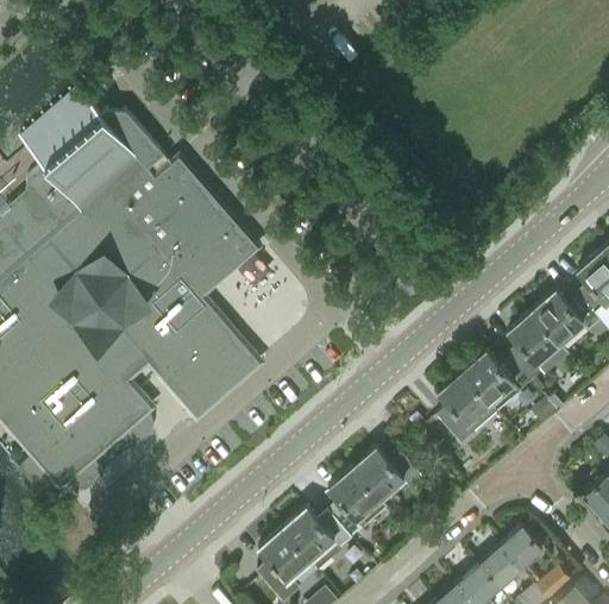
[(106,109),(99,114),(77,89),(18,140),(41,165),(26,178),(25,190),(0,212),(0,419),(31,455),(17,467),(33,486),(45,488),(54,480),(60,486),(66,482),(73,490),(86,490),(104,474),(92,459),(119,435),(131,450),(151,433),(152,421),(145,413),(151,408),(126,379),(158,353),(167,363),(156,371),(190,411),(255,357),(201,296),(256,249),(184,165),(170,164),(155,178),(146,169),(163,155),(125,111),(106,109)]
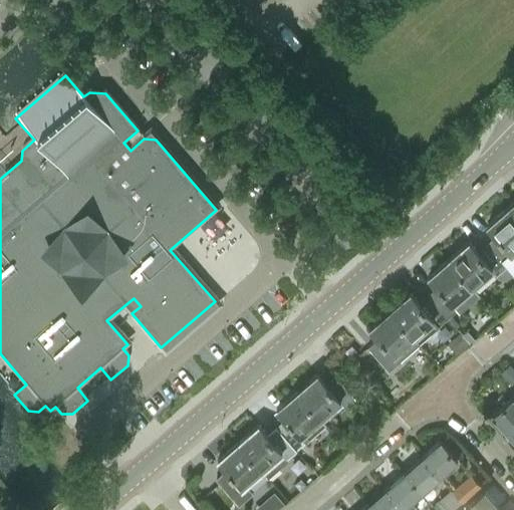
[(513,258),(509,253),(513,248),(513,220),(507,212),(487,230),(495,240),(486,247),(506,271),(513,264),(513,258)]
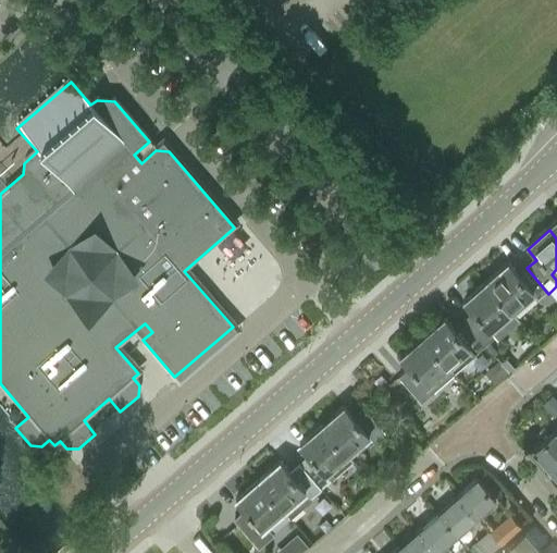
[(527,268),(517,278),(508,267),(486,285),(509,311),(530,294),(537,303),(548,294),(527,268)]
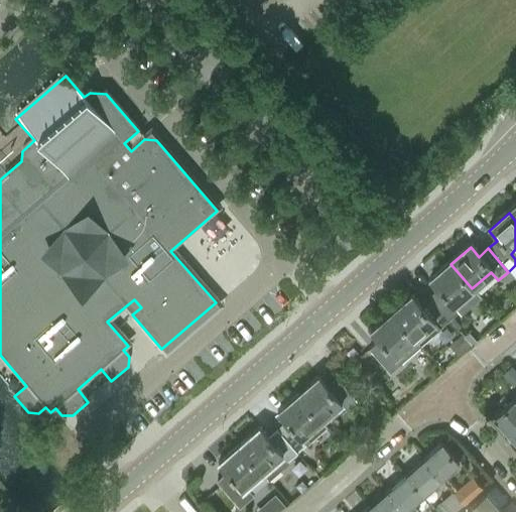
[(452,305),(472,288),(450,264),(430,281),(438,291),(429,299),(449,323),(460,314),(452,305)]
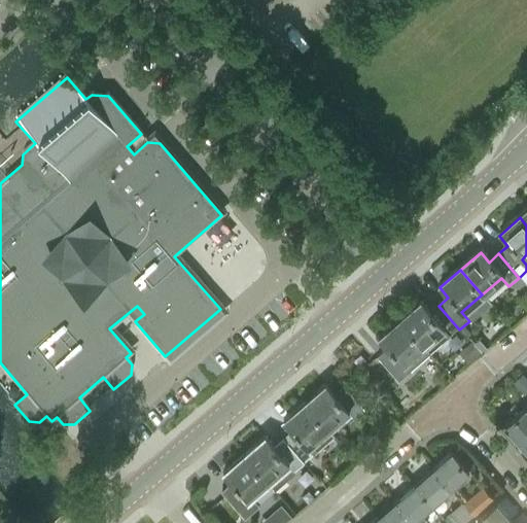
[(526,293),(518,303),(526,313),(526,293)]
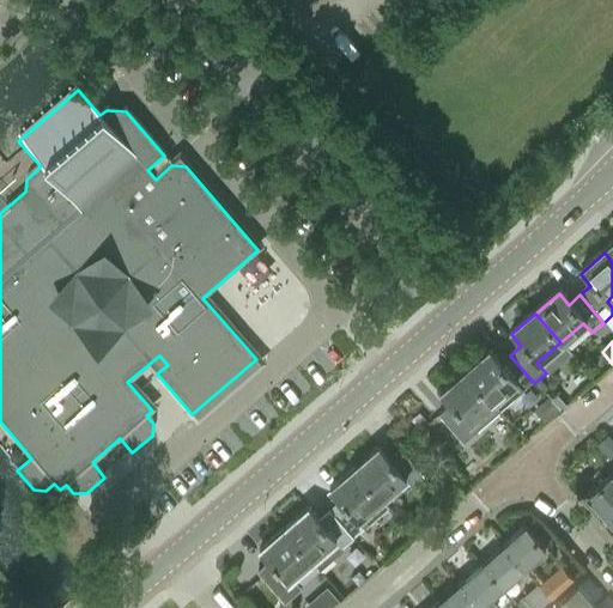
[(510,356),(499,365),(489,353),(465,375),(490,403),(498,414),(534,383),(510,356)]
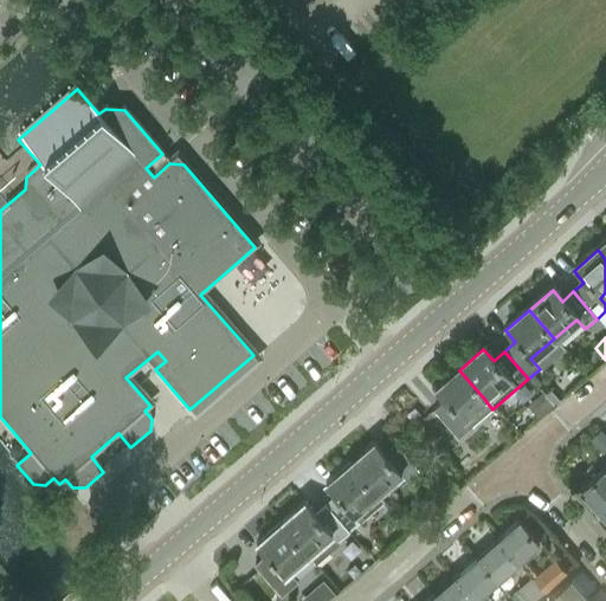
[(446,402),(434,413),(458,439),(492,409),(458,370),(436,391),(446,402)]
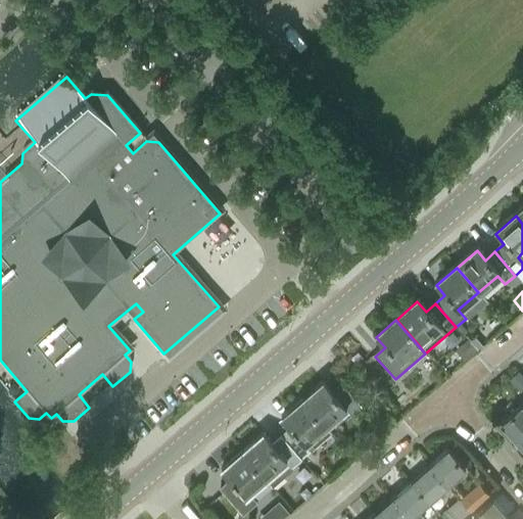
[(455,354),(464,364),(477,352),(468,342),(455,354)]
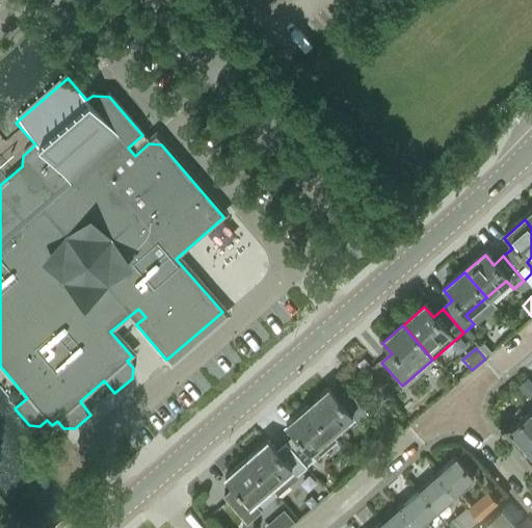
[(363,362),(354,369),(362,376),(370,369),(363,362)]
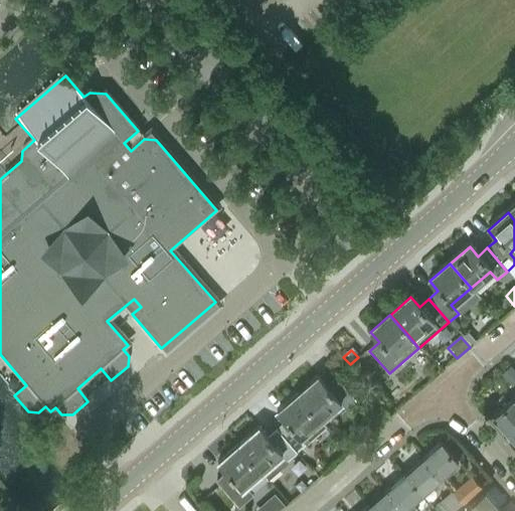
[(318,378),(297,396),(320,423),(321,421),(340,405),(346,411),(355,403),(335,380),(326,387),(318,378)]
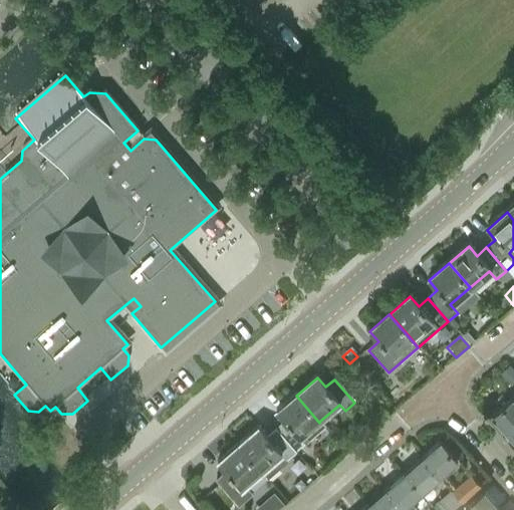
[(285,423),(276,431),(295,454),(306,444),(325,427),(320,421),(319,423),(296,396),(276,413),(285,423)]
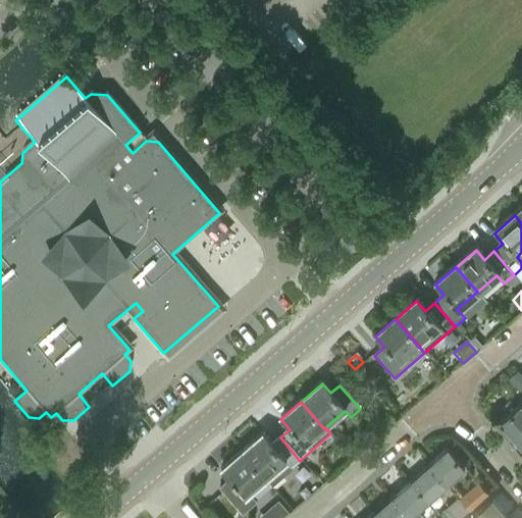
[(515,443),(521,435),(521,411),(519,407),(499,424),(515,443)]
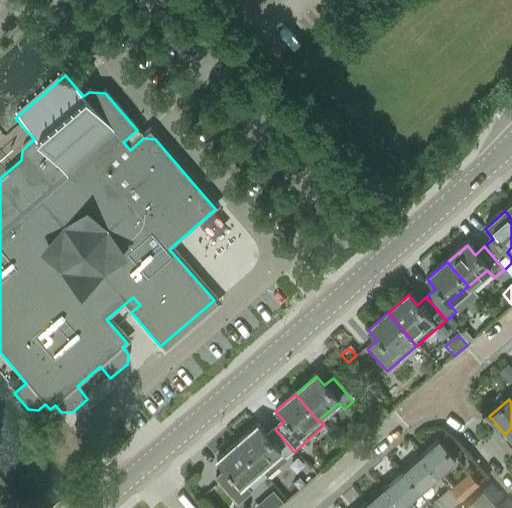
[(256,427),(237,444),(260,471),(259,471),(267,479),(287,462),(285,460),(294,452),(275,429),(265,437),(256,427)]
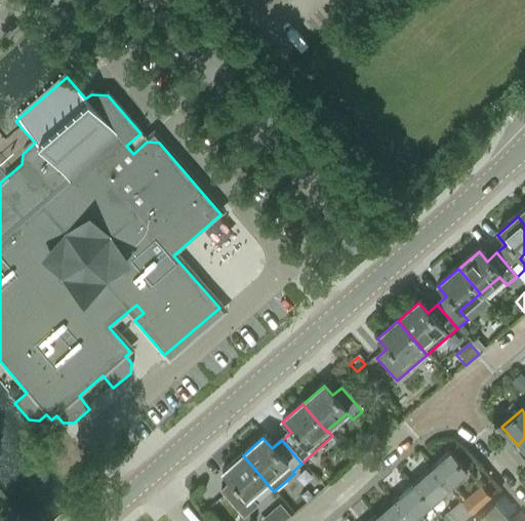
[(448,489),(467,474),(449,453),(431,469),(448,489)]
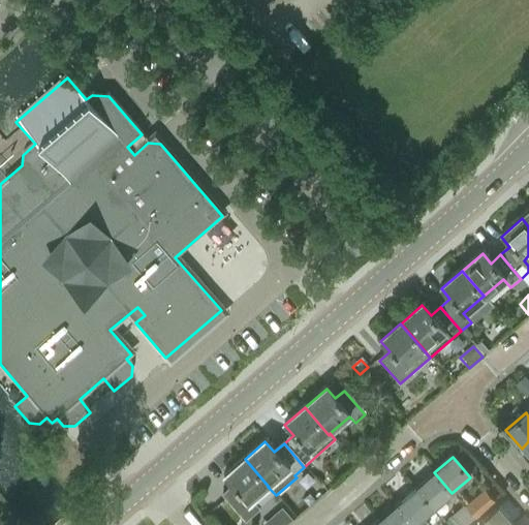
[(232,488),(222,496),(243,520),(245,522),(258,510),(251,501),(268,487),(269,487),(245,459),(224,477),(232,488)]
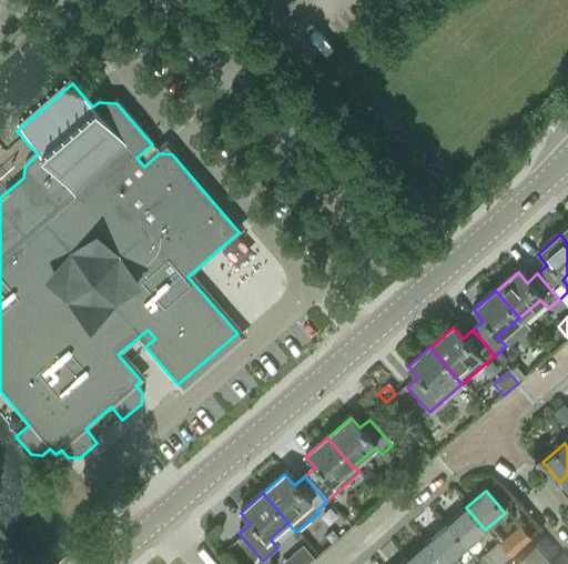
[(466,546),(485,530),(466,507),(446,524),(466,546)]
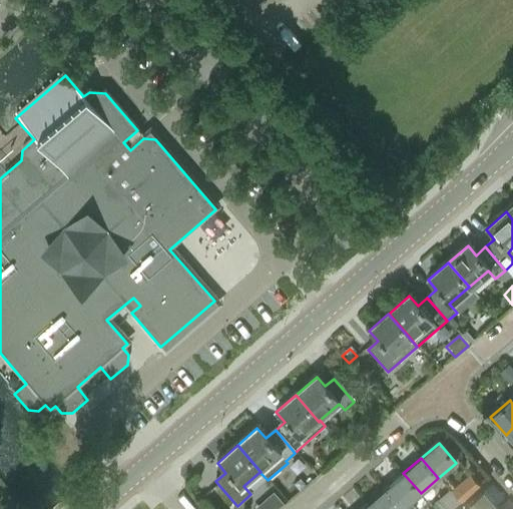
[(409,503),(421,493),(403,473),(385,489),(401,508),(413,508),(409,503)]
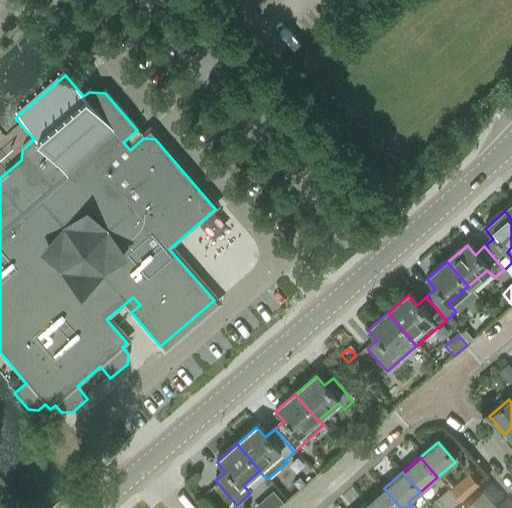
[(460,504),(479,487),(469,475),(449,492),(451,493),(459,503),(460,504)]
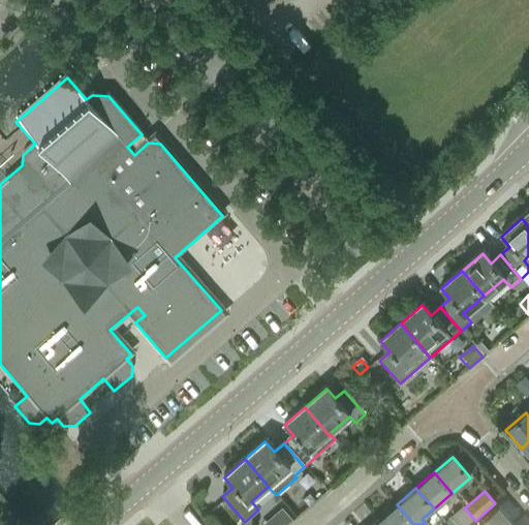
[(413,524),(397,504),(378,520),(382,524),(413,524)]
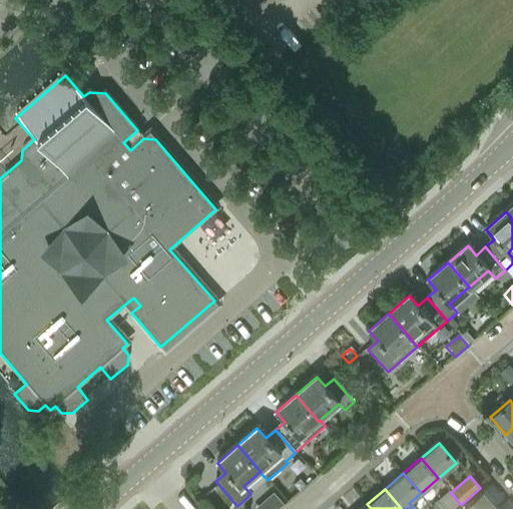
[(457,508),(461,505),(460,504),(452,494),(450,492),(432,508),(457,508)]
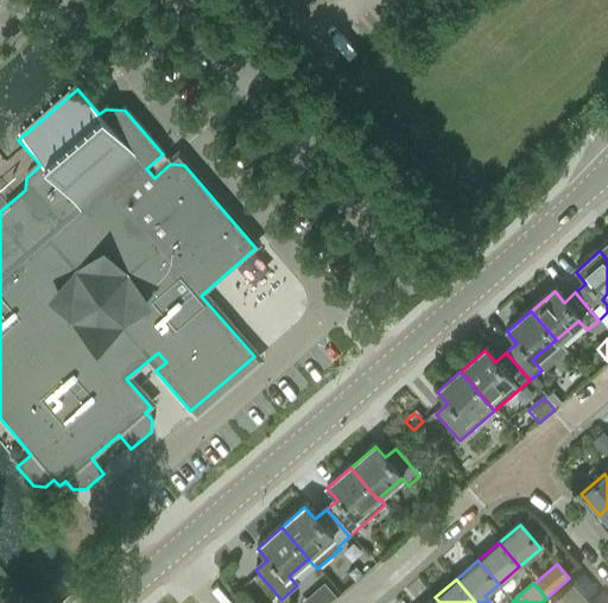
[(587,602),(572,584),(571,584),(551,602),(587,602)]
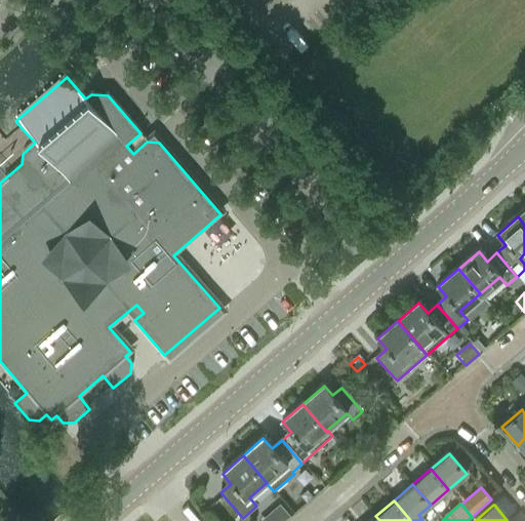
[(279,506),(269,515),(273,520),(286,520),(289,518),(279,506)]
